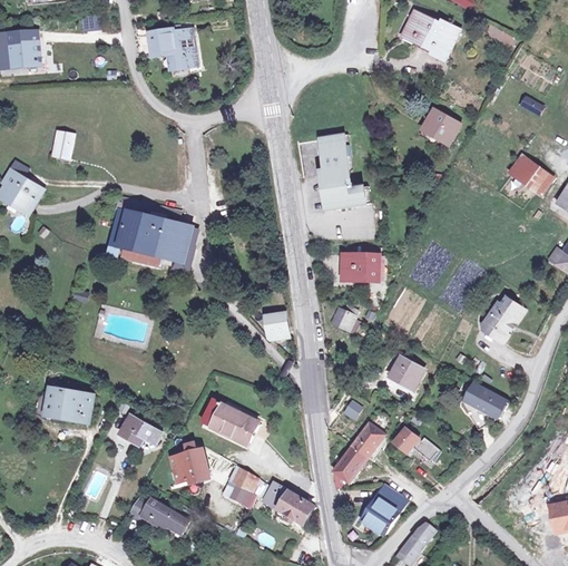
[(79,10),(79,26),(97,26),(97,9),(79,10)]
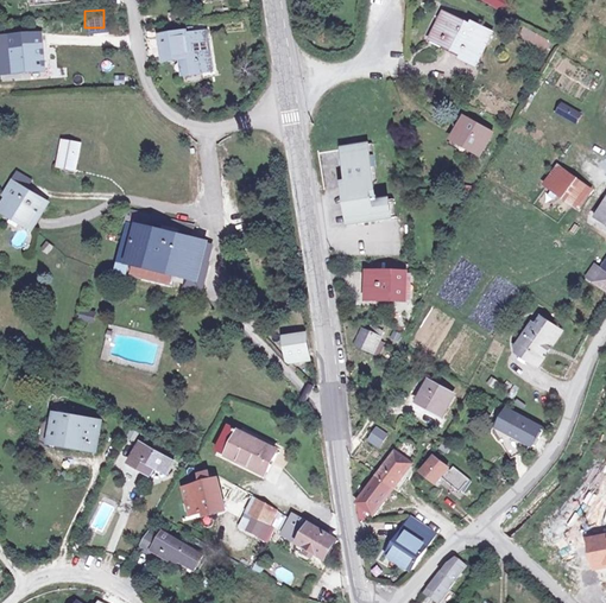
[(475,63),(490,29),(471,19),(468,24),(442,11),(433,30),(446,36),(442,42),(462,52),(460,56),(475,63)]
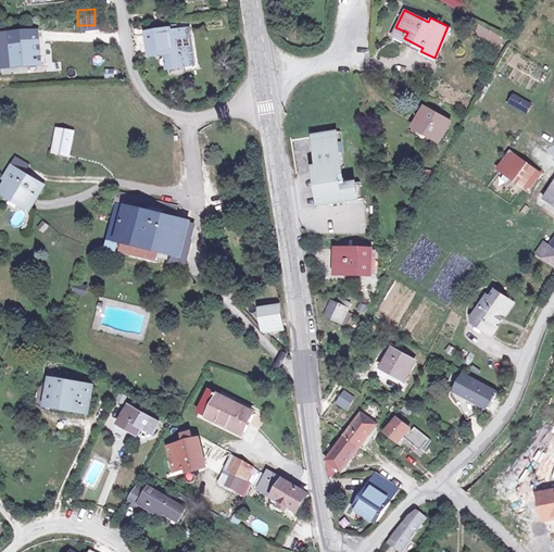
[(475,20),(470,29),(499,42),(503,33),(475,20)]
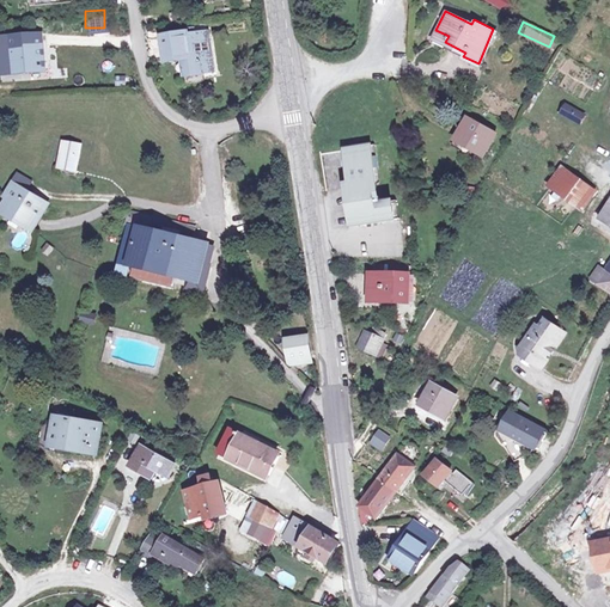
[(36,29),(0,32),(0,66),(40,65),(36,29)]
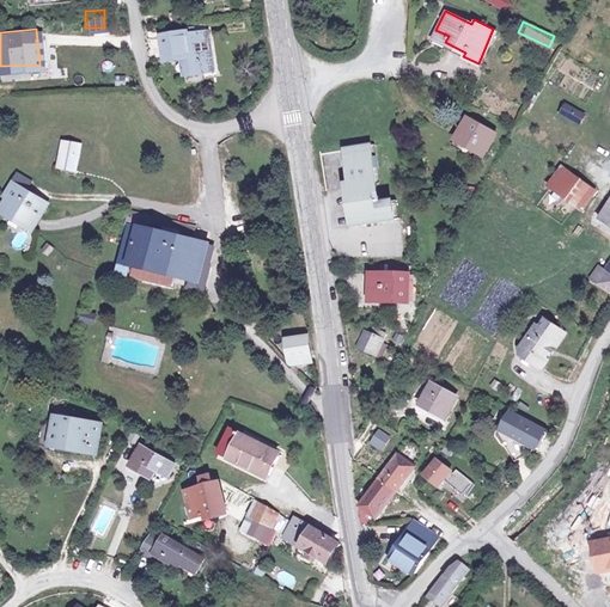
[(181,36),(157,41),(160,63),(177,60),(181,78),(206,73),(200,36),(187,38),(181,38),(181,36)]
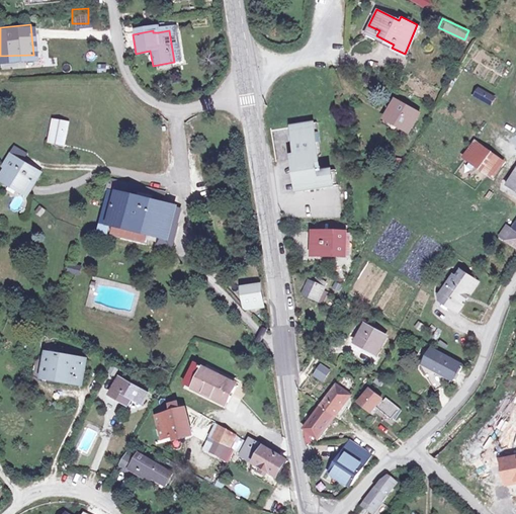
[(405,100),(417,106),(419,102),(407,96),(405,100)]
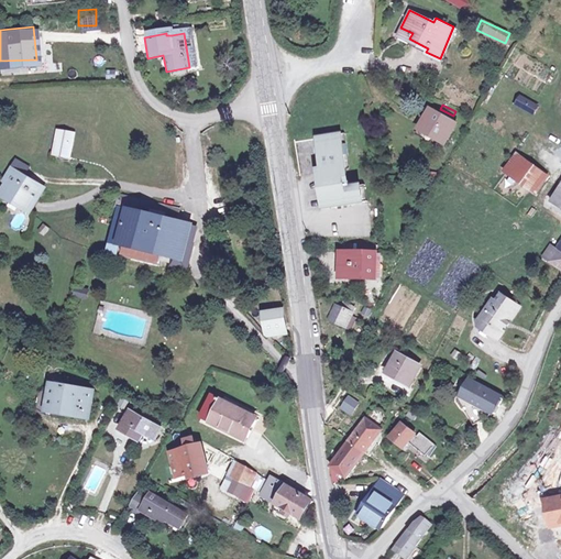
[(433,106),(422,128),(442,139),(454,117),(453,116),(440,109),(433,106)]
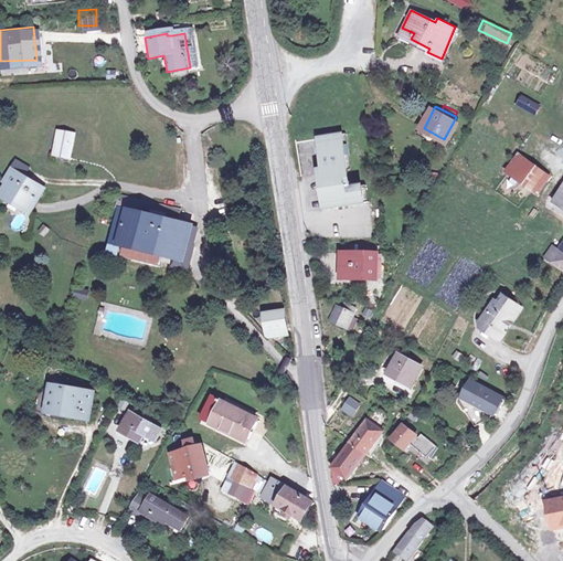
[(73,130),(59,127),(53,154),(66,157),(73,130)]
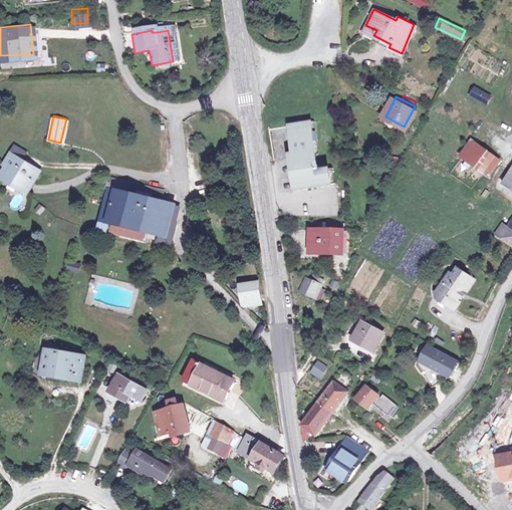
[(295,186),(330,182),(327,168),(315,169),(311,148),(315,148),(310,120),(290,124),(295,152),(289,153),(295,186)]
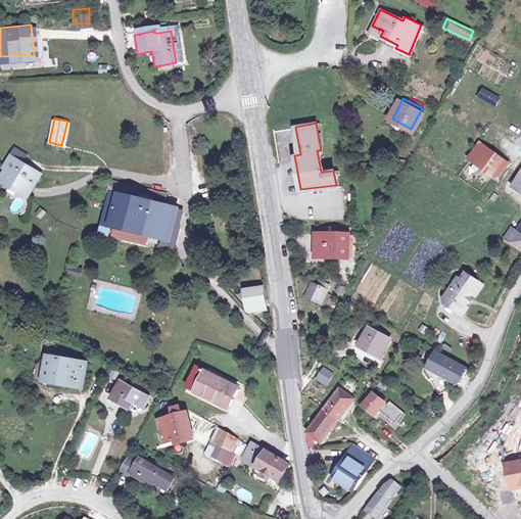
[(505,159),(479,145),(469,162),(494,177),(505,159)]
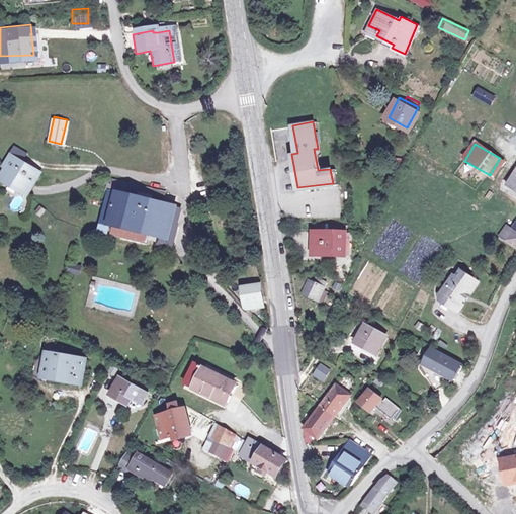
[(14,149),(9,157),(19,163),(24,155),(14,149)]
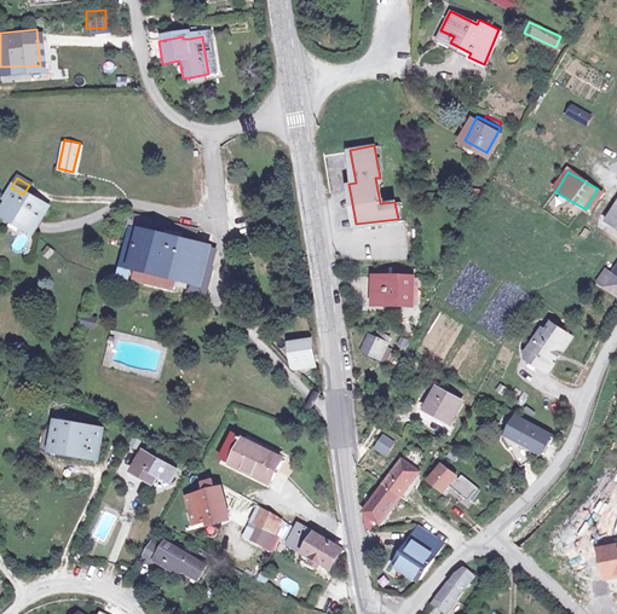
[(29,231),(44,207),(23,195),(11,187),(4,200),(7,202),(1,214),(9,218),(10,216),(21,222),(19,225),(29,231)]
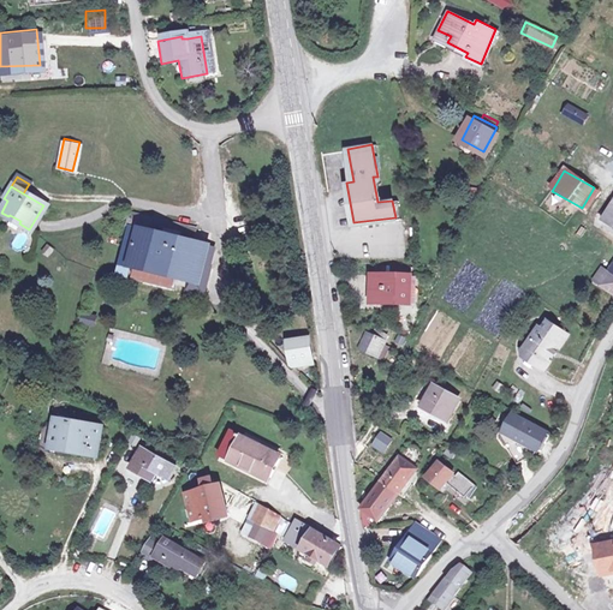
[(612,201),(611,199),(600,217),(612,225),(612,201)]
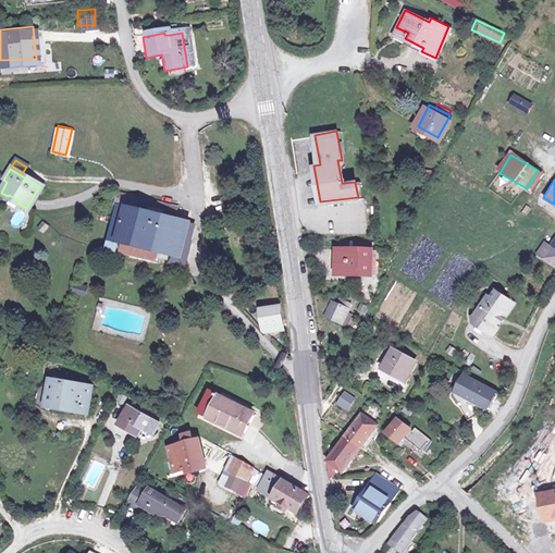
[(136,196),(119,192),(106,249),(156,261),(158,252),(172,254),(175,240),(183,241),(186,221),(171,218),(133,208),(136,196)]
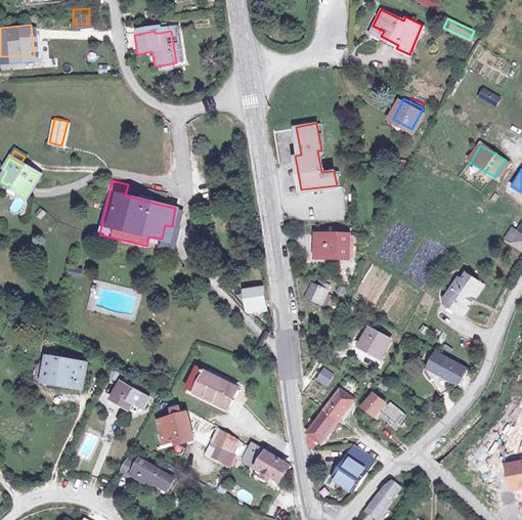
[(125,196),(161,205),(164,192),(128,184),(125,196)]
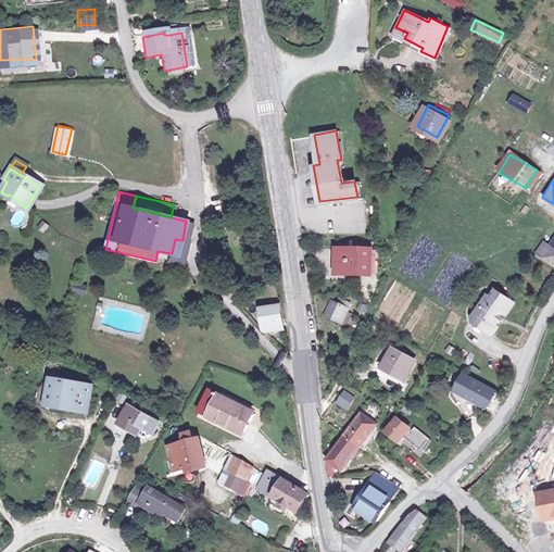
[(15,223),(20,211),(12,208),(8,220),(15,223)]
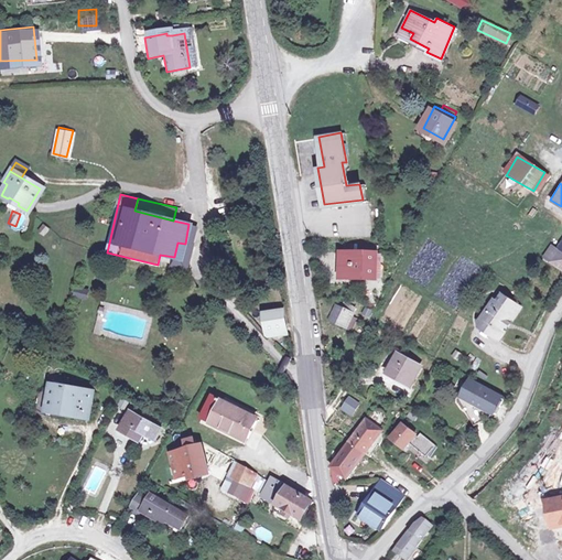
[(548,241),(541,254),(561,266),(561,235),(555,246),(548,241)]
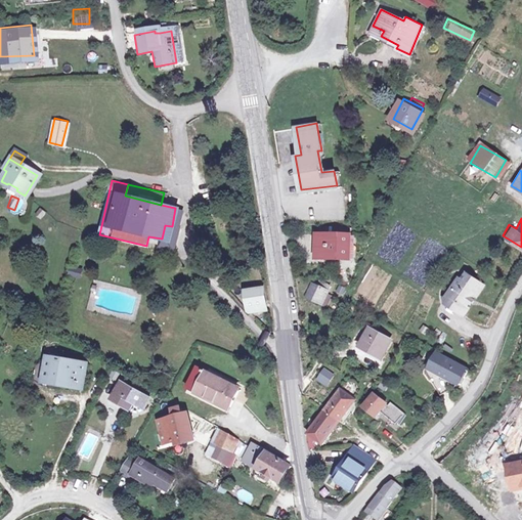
[(320,221),(320,230),(348,231),(348,222),(320,221)]
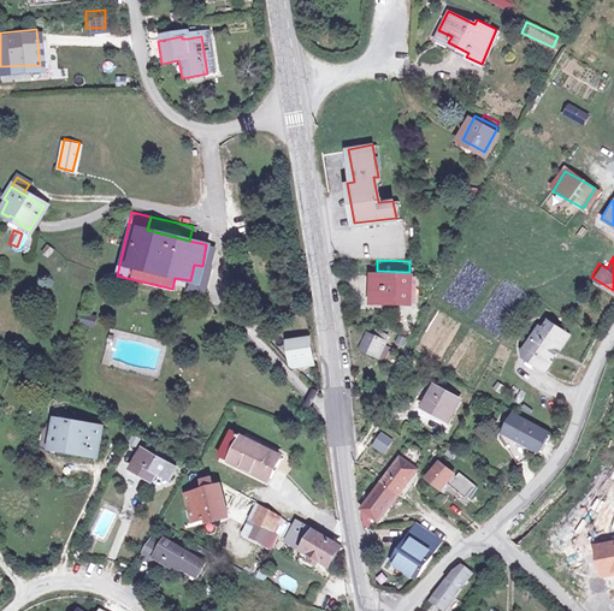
[(210,268),(202,266),(194,265),(190,280),(189,291),(205,296),(210,268)]
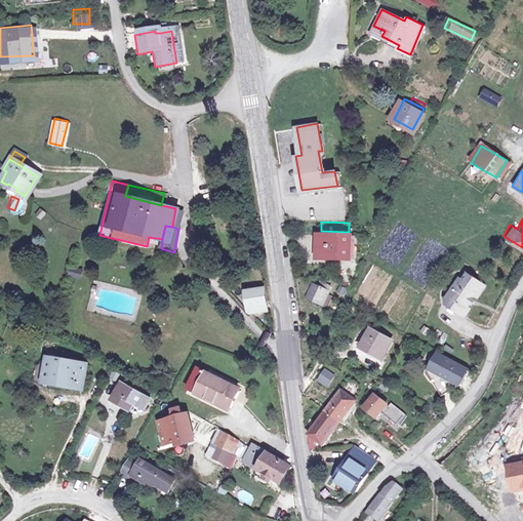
[(349,256),(349,232),(321,231),(318,230),(317,251),(337,251),(337,256),(349,256)]
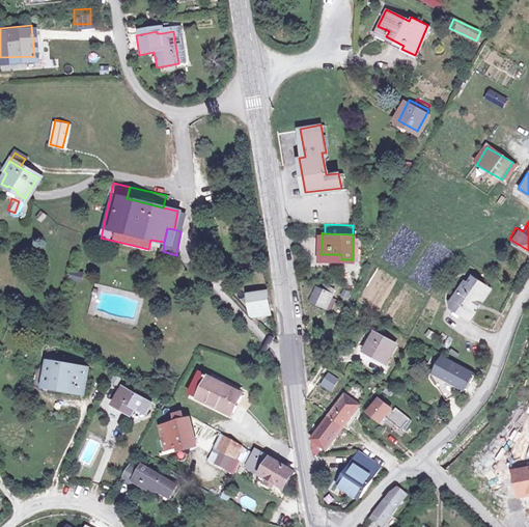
[(482,295),(488,284),(469,272),(464,280),(461,278),(455,285),(458,287),(453,296),(455,297),(452,303),(470,313),(473,308),(470,306),(472,303),(469,301),(472,297),(475,299),(479,293),(482,295)]
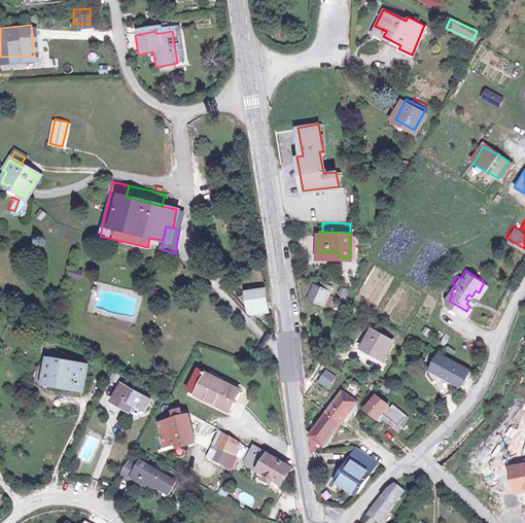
[(320,282),(317,287),(326,292),(328,286),(320,282)]
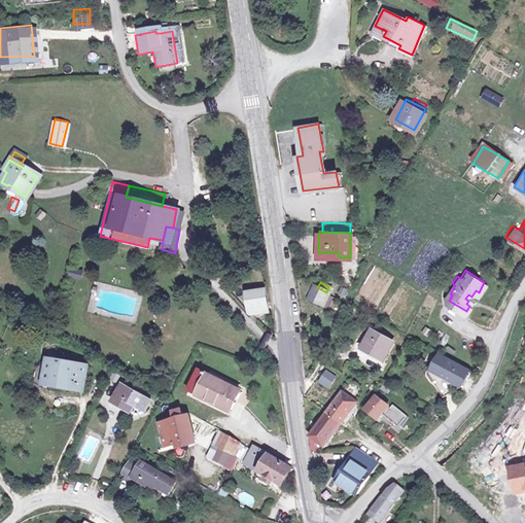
[(344,292),(345,284),(337,282),(335,290),(344,292)]
